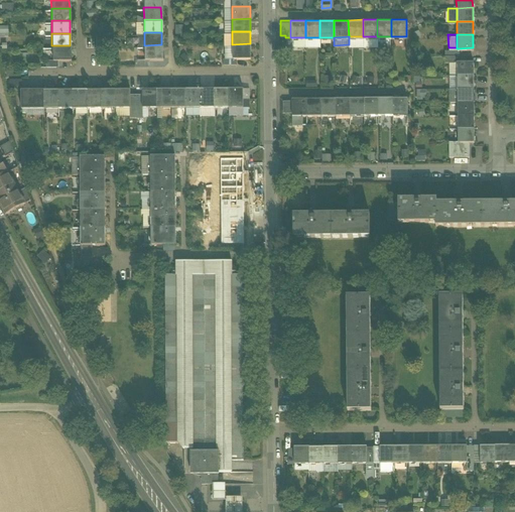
[(349,45),(363,45),(363,36),(349,36),(349,44),(349,45)]
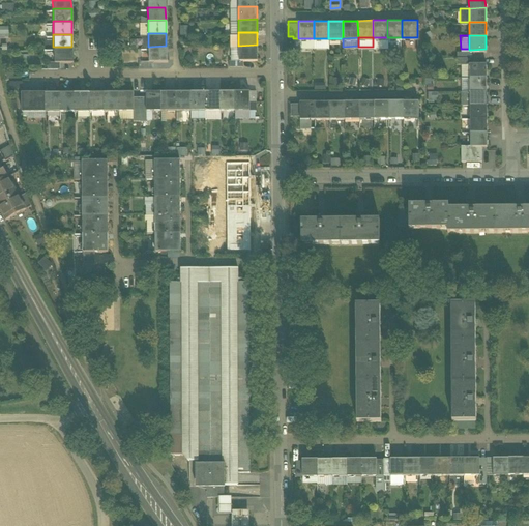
[(387,37),(373,37),(373,47),(387,47),(387,37)]
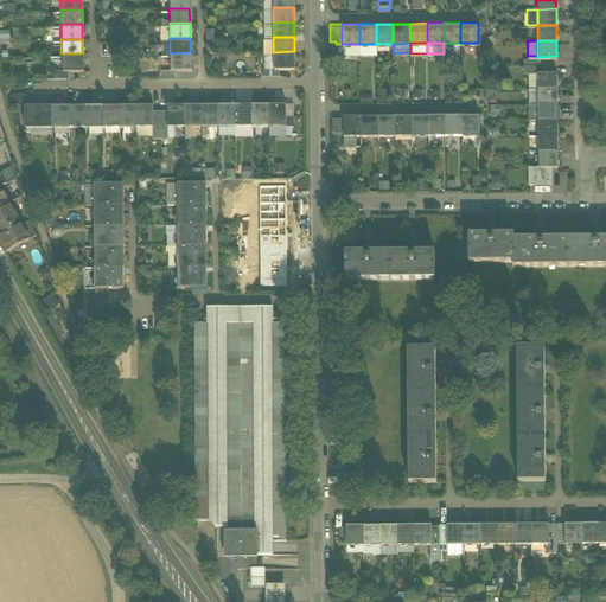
[(342,53),(359,53),(359,44),(342,44),(342,53)]
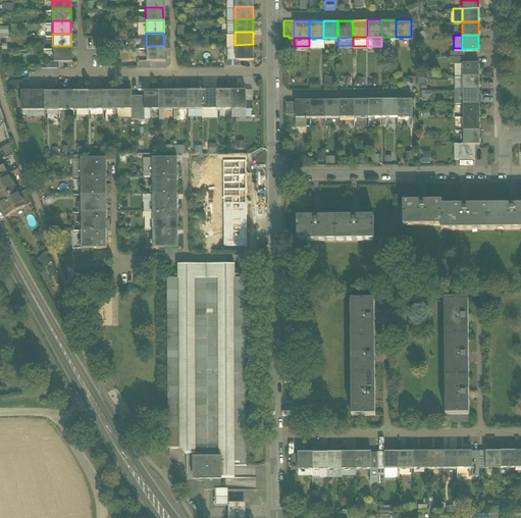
[(323,38),(309,38),(309,46),(323,46),(323,38)]
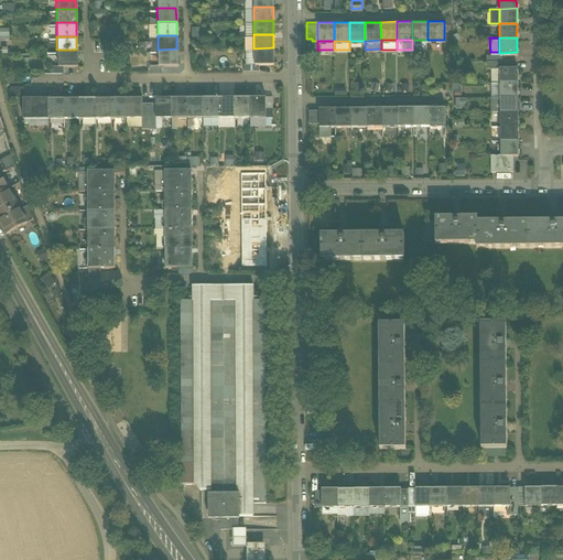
[(245,62),(253,62),(253,49),(253,47),(245,47),(245,62)]
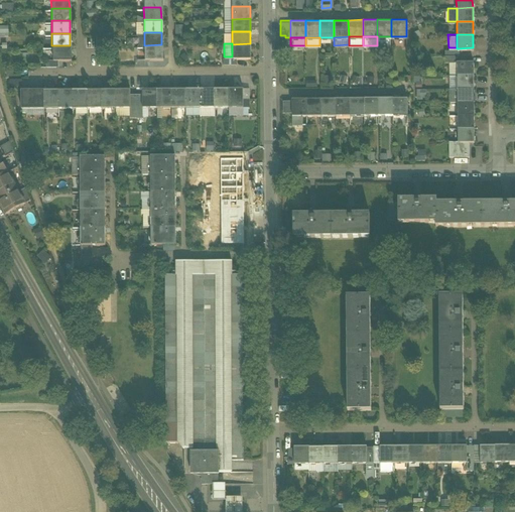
[(250,56),(250,43),(232,44),(232,56),(234,56),(250,56)]
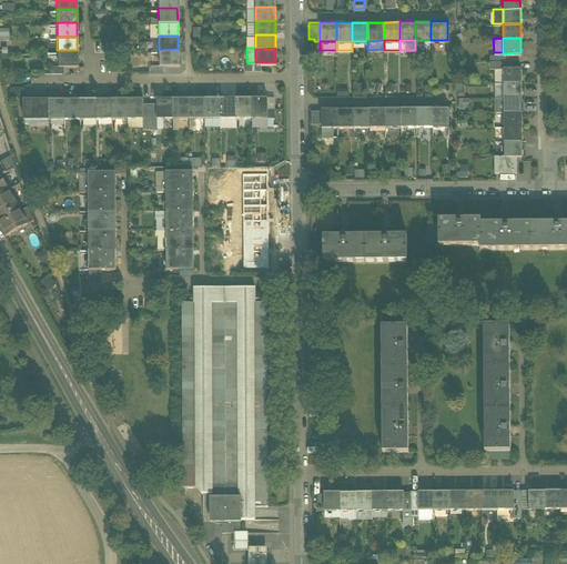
[(178,63),(178,49),(159,50),(159,64),(178,63)]
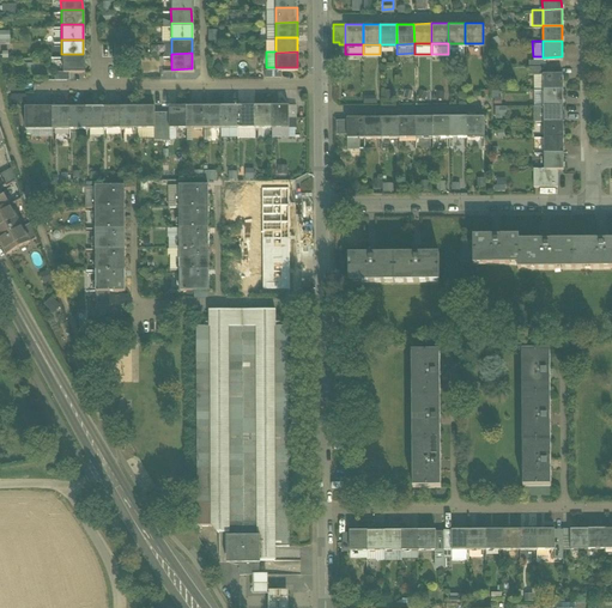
[(83,70),(83,54),(61,54),(62,70),(67,70),(83,70)]
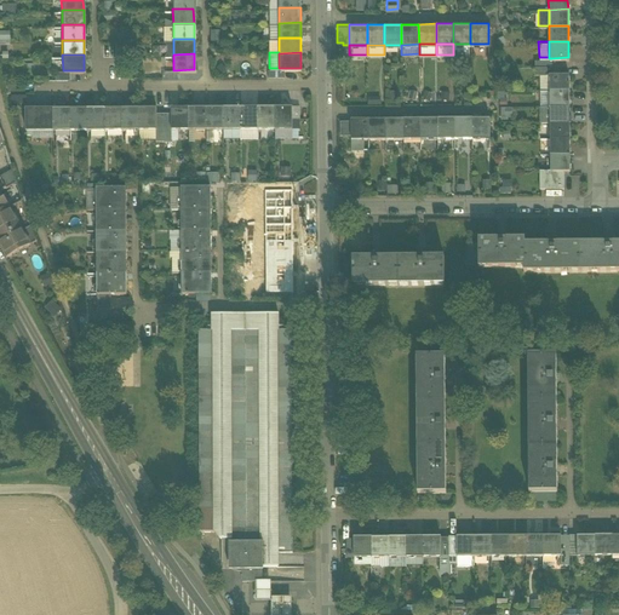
[(549,73),(549,88),(568,88),(568,72),(549,73)]
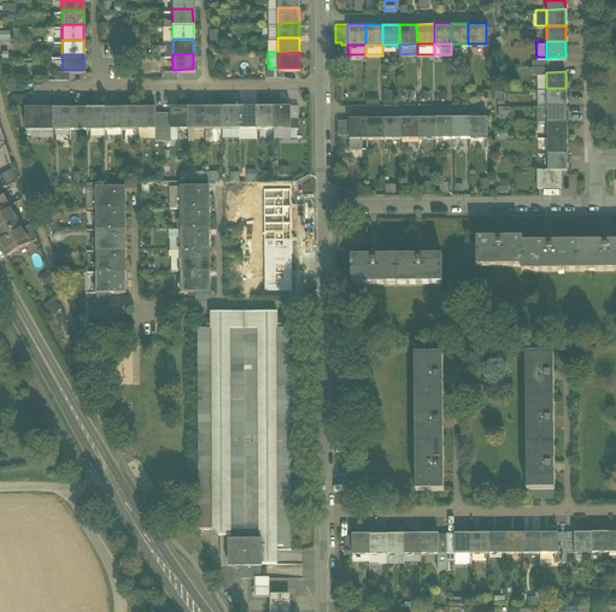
[(546,72),(544,72),(537,72),(537,88),(546,88),(546,72)]
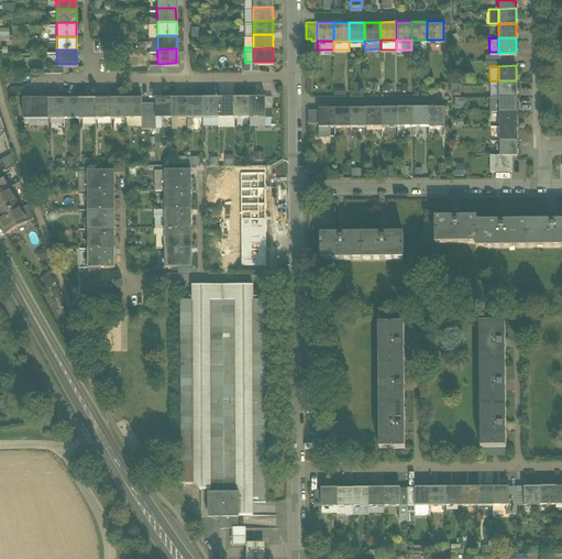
[(351,87),(359,88),(360,80),(352,79),(351,87)]
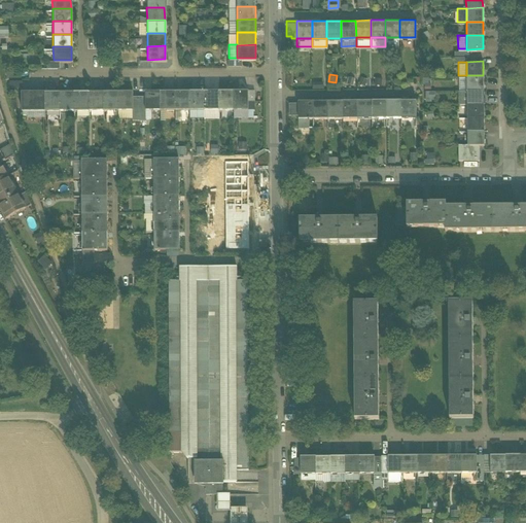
[(360,74),(357,80),(363,83),(366,77),(360,74)]
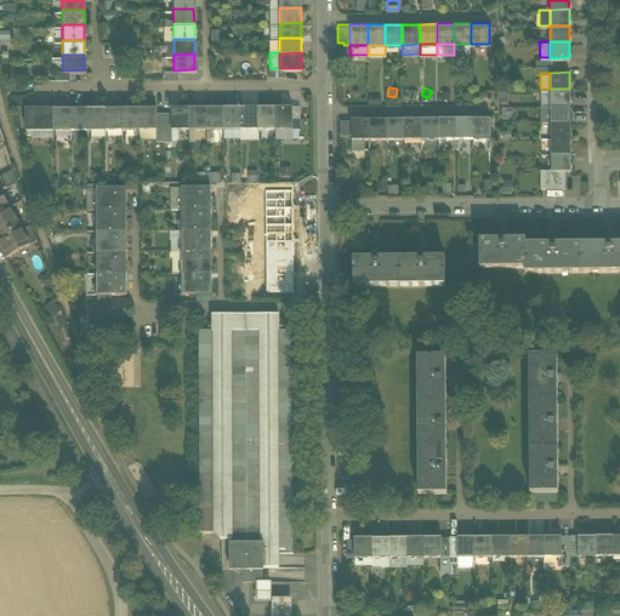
[(550,89),(540,89),(540,104),(550,104),(550,89)]
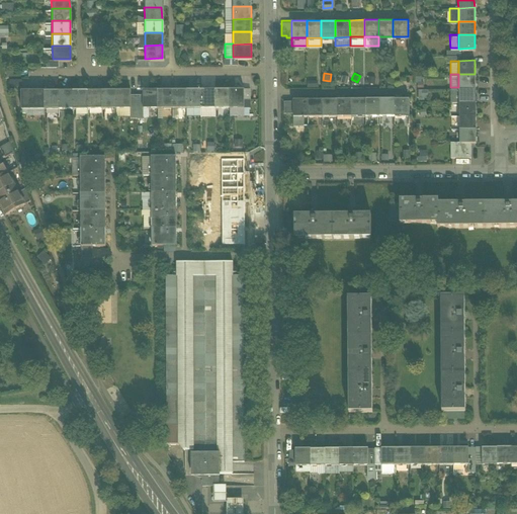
[(458,74),(458,87),(475,87),(475,74),(458,74)]
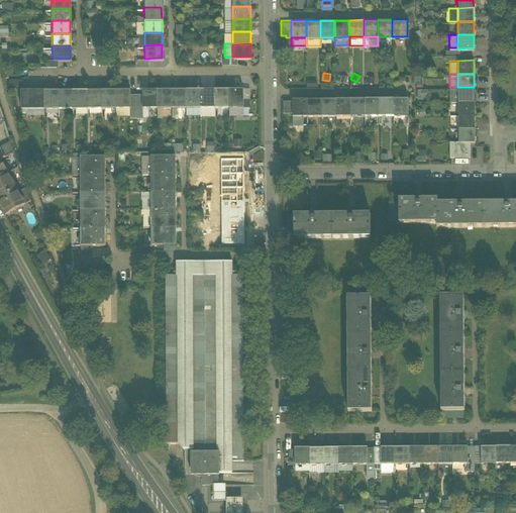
[(307,77),(307,85),(316,85),(316,77),(307,77)]
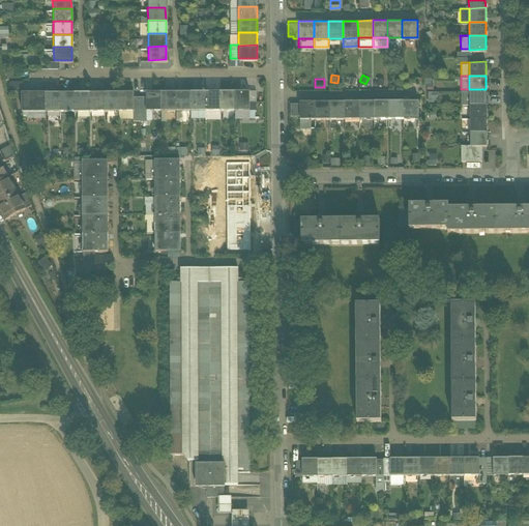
[(219,108),(234,108),(234,88),(219,89),(219,108)]
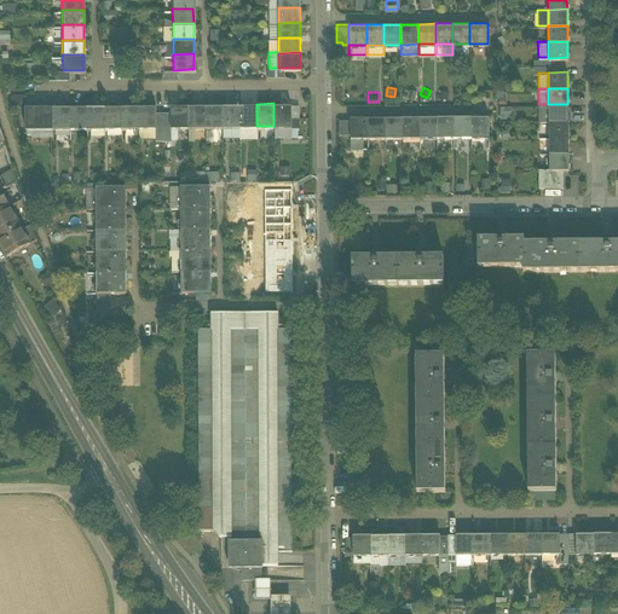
[(290,103),(273,103),(273,126),(290,126),(290,103)]
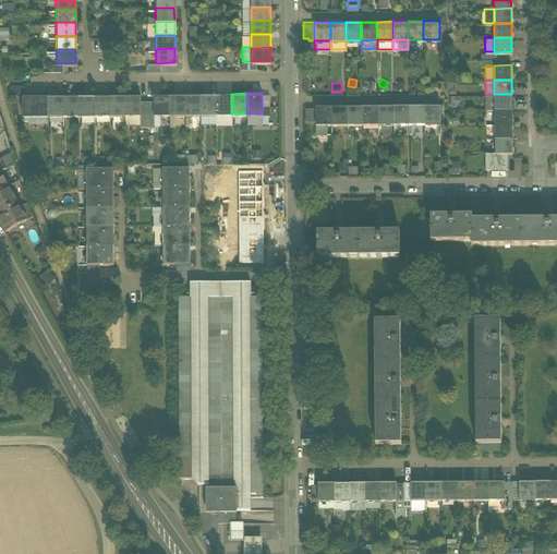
[(109,115),(124,115),(124,94),(109,95),(109,115)]
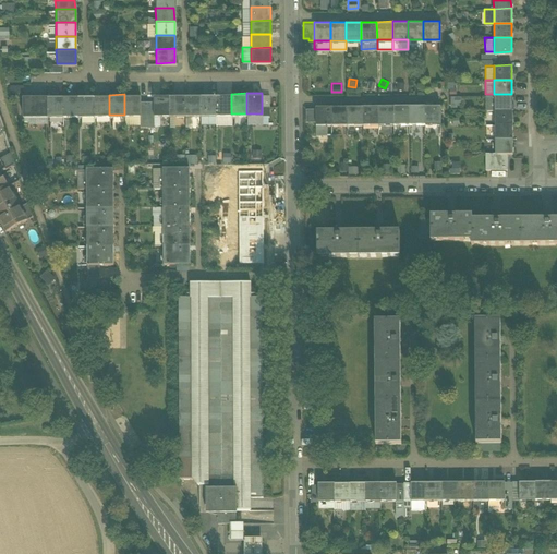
[(140,94),(124,94),(124,115),(138,115),(140,115),(140,99),(140,94)]
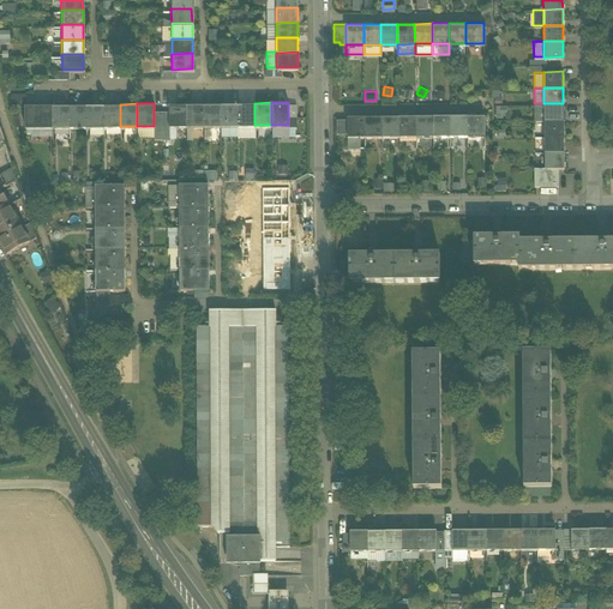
[(175,125),(186,125),(186,103),(168,103),(168,109),(168,125),(175,125)]
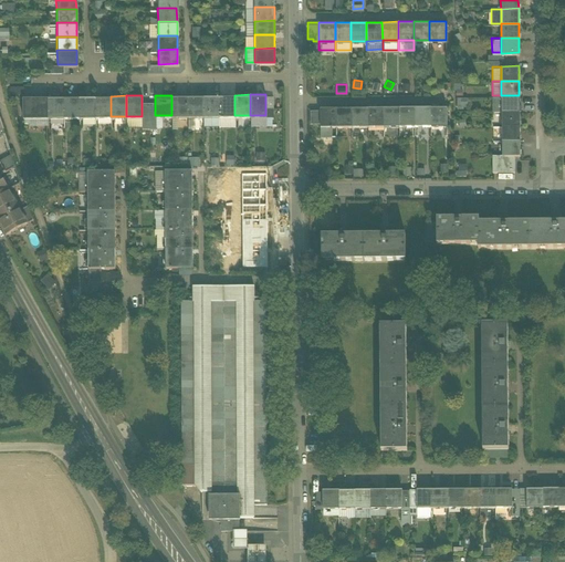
[(177,115),(187,115),(187,95),(171,95),(171,115),(177,115)]
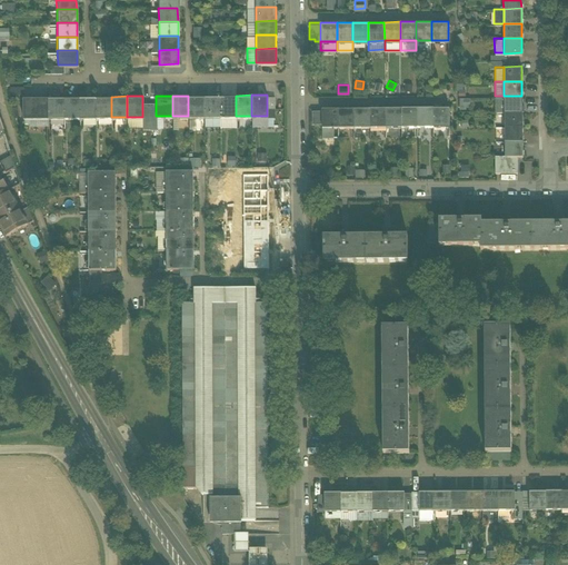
[(196,116),(203,116),(203,96),(188,96),(188,116),(196,116)]
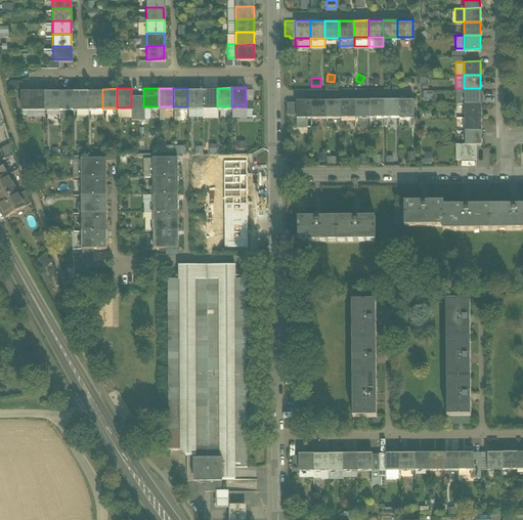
[(187,106),(203,106),(202,88),(187,88),(187,106)]
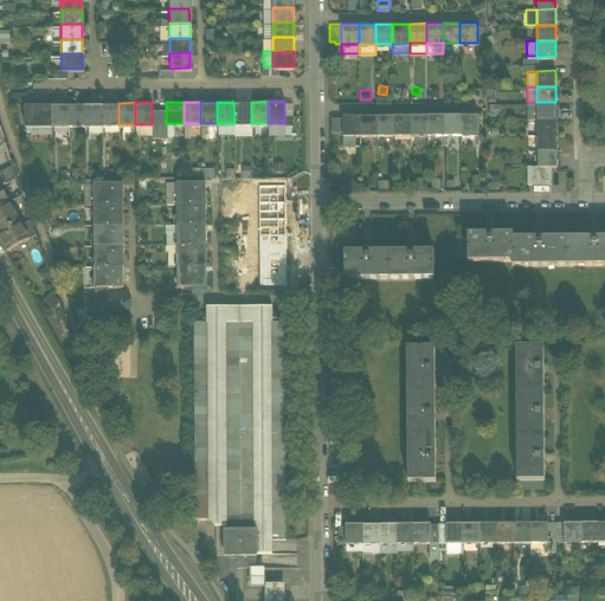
[(235,123),(251,123),(251,102),(233,102),(235,123)]
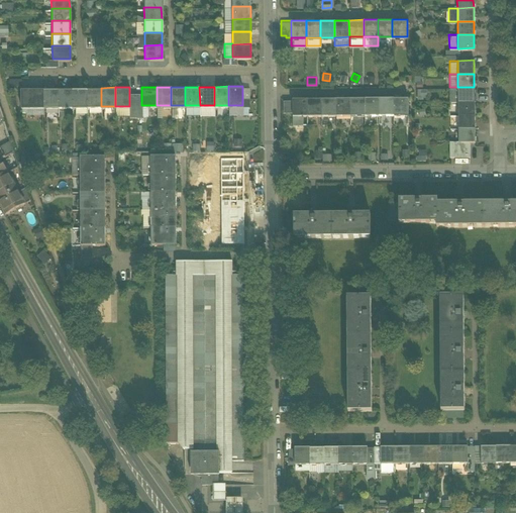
[(426,87),(416,87),(416,97),(422,97),(422,94),(426,94),(426,87)]
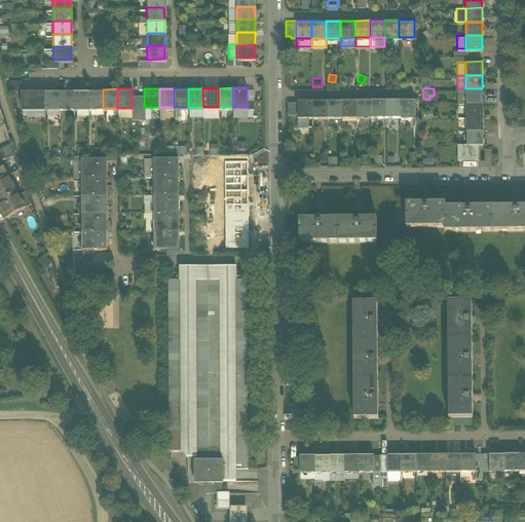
[(465,102),(465,88),(457,88),(456,88),(456,102),(465,102)]
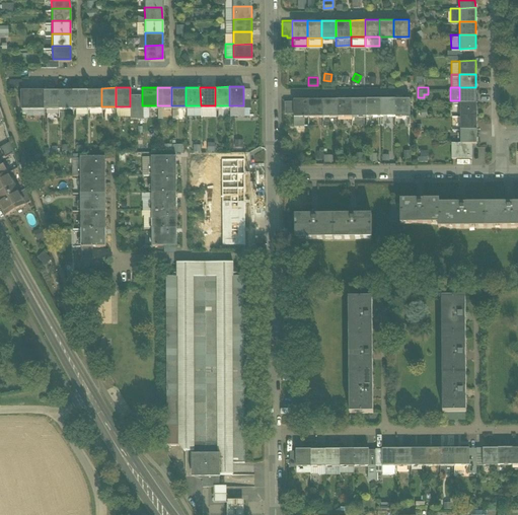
[(459,87),(459,100),(475,100),(475,87),(459,87)]
